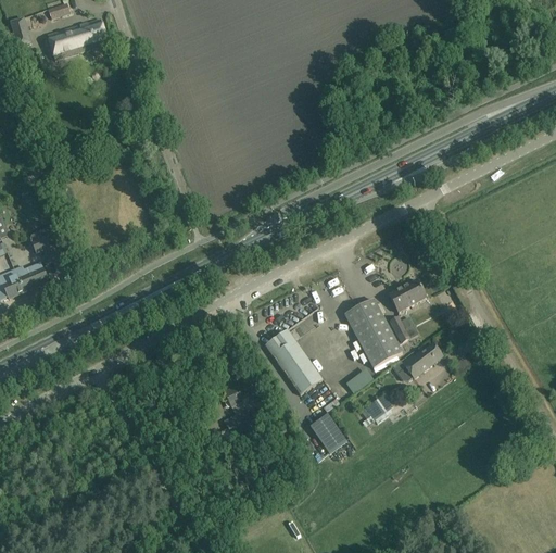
[(52,19),(60,15),(71,12),(67,2),(49,9),(52,19)]
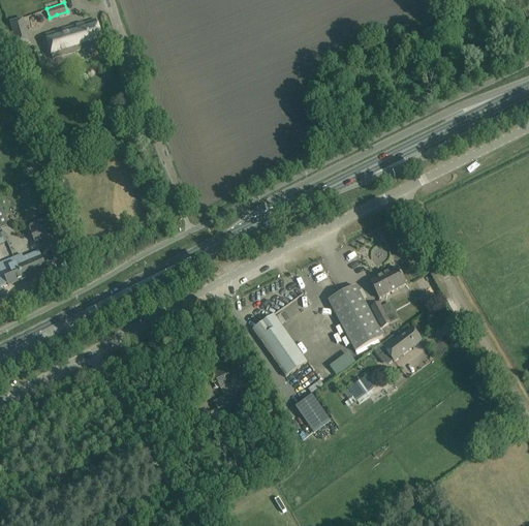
[(33,12),(37,23),(50,18),(45,7),(33,12)]
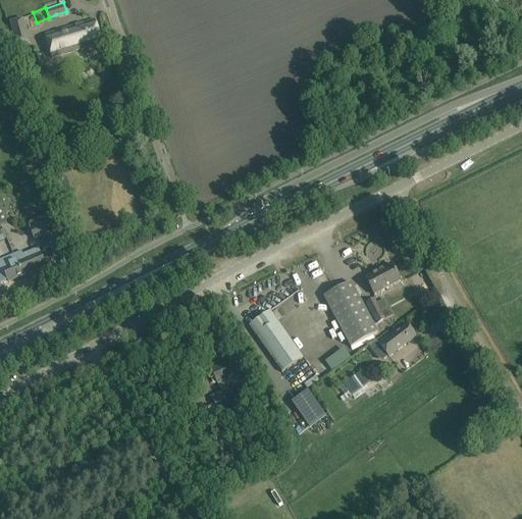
[(10,20),(17,44),(30,40),(22,16),(10,20)]
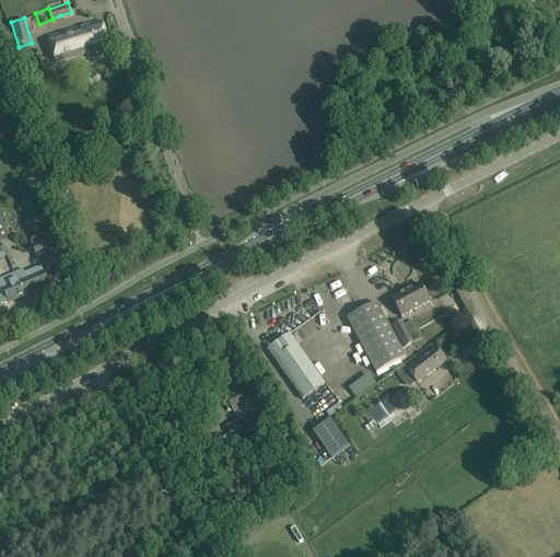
[(56,58),(98,46),(109,44),(102,19),(91,22),(48,34),(56,58)]
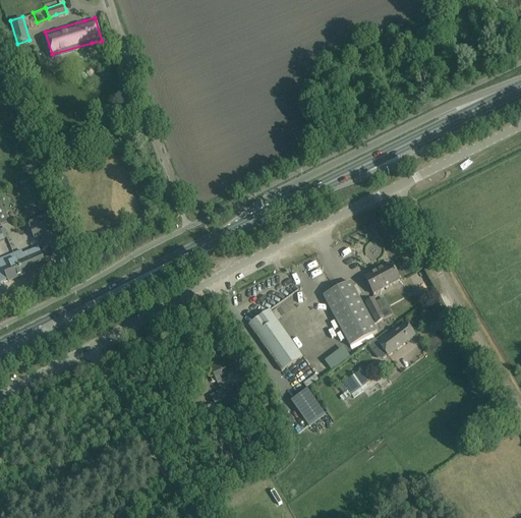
[(55,238),(45,213),(30,220),(29,223),(34,237),(42,234),(45,242),(55,238)]
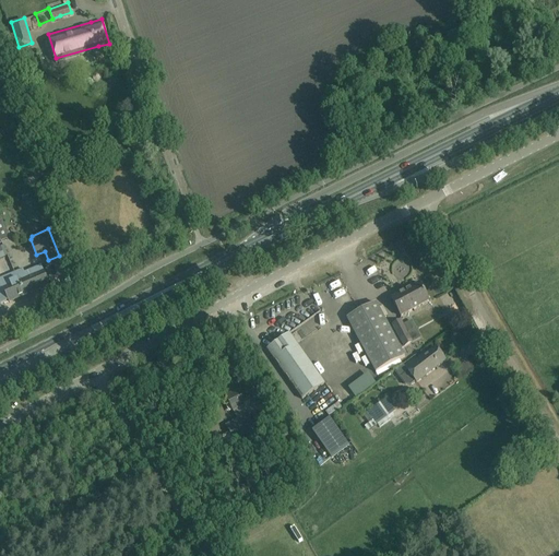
[(15,269),(25,293),(49,282),(42,263),(26,270),(24,265),(15,269)]
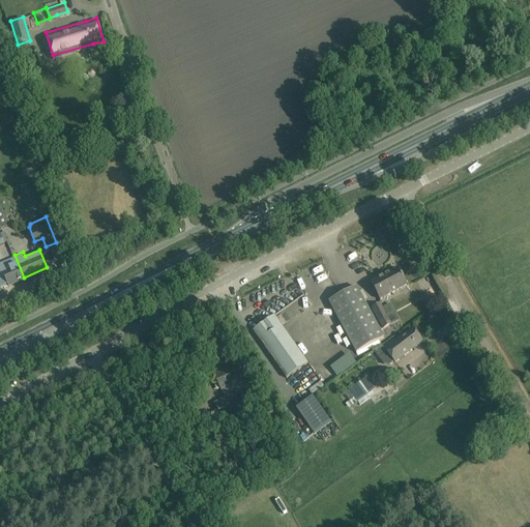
[(0,260),(0,285),(0,286),(8,283),(8,284),(24,277),(15,255),(0,260)]
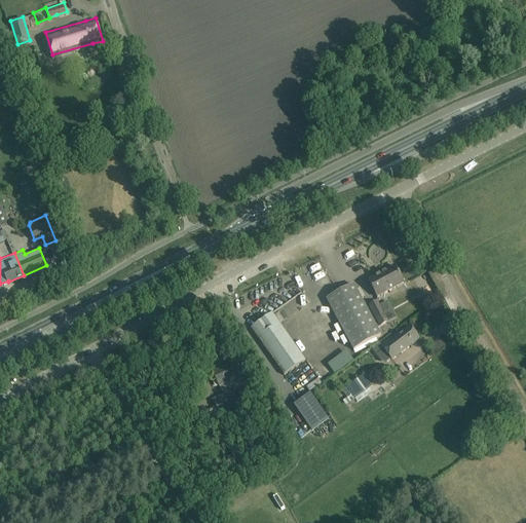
[(377,295),(404,281),(395,264),(368,277),(377,295)]
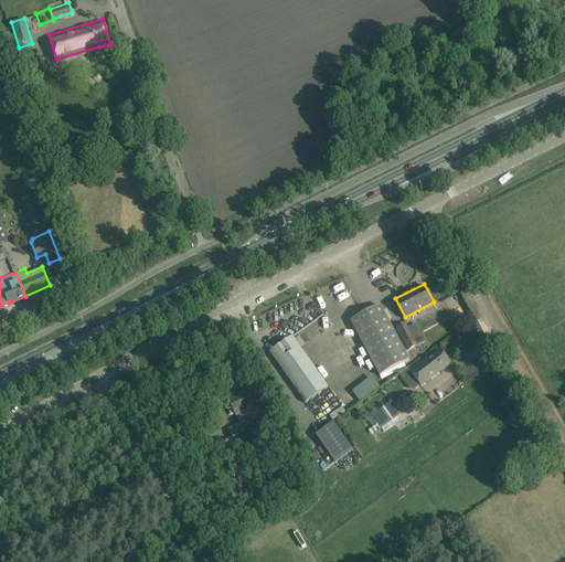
[(351,319),(356,329),(382,377),(406,363),(404,361),(409,359),(385,314),(380,304),(351,319)]
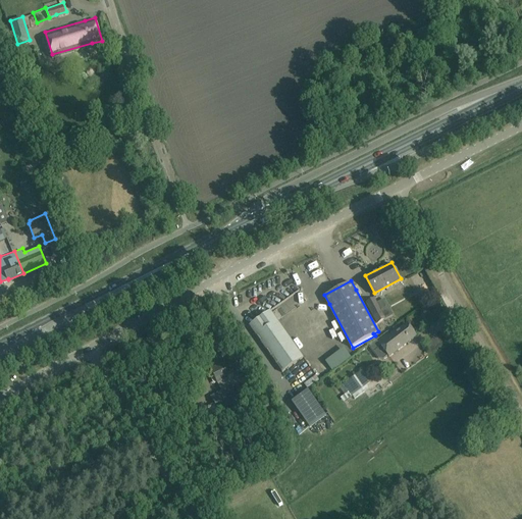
[(301,287),(279,303),(285,310),(307,295),(301,287)]
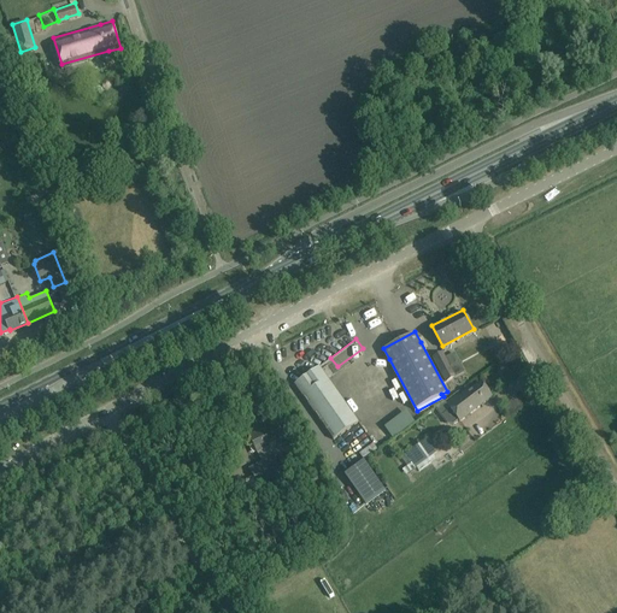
[(442,351),(433,354),(446,379),(454,375),(442,351)]
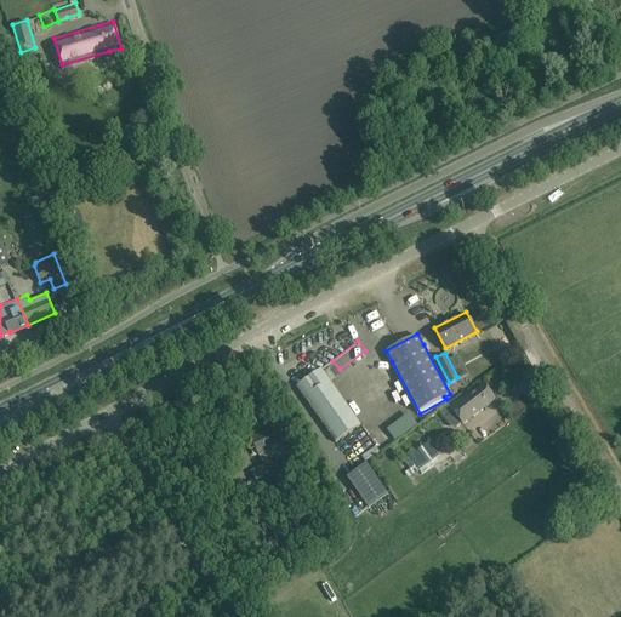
[(296,384),(336,440),(360,423),(322,366),(296,384)]
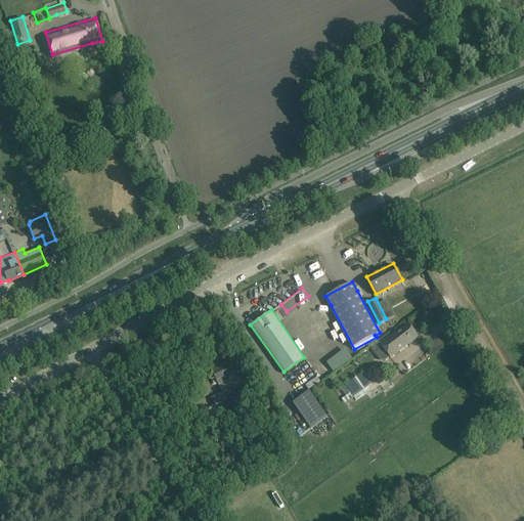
[(376,352),(383,346),(390,356),(419,335),(408,322),(381,343),(378,339),(370,344),(376,352)]
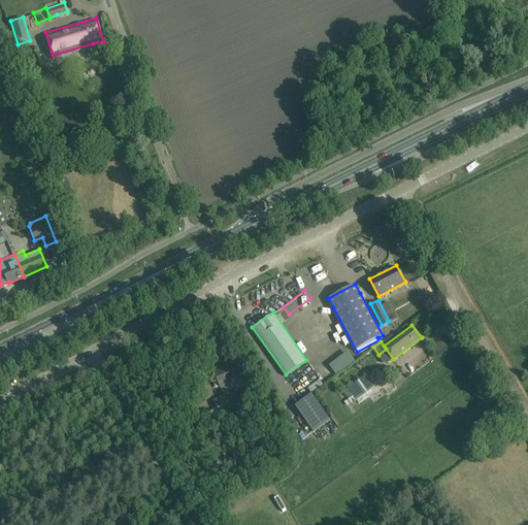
[(418,342),(421,348),(427,345),(423,338),(418,342)]
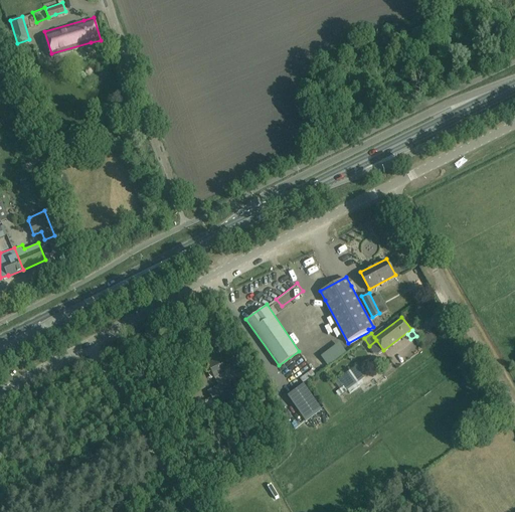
[(329,364),(347,351),(341,341),(322,354),(329,364)]
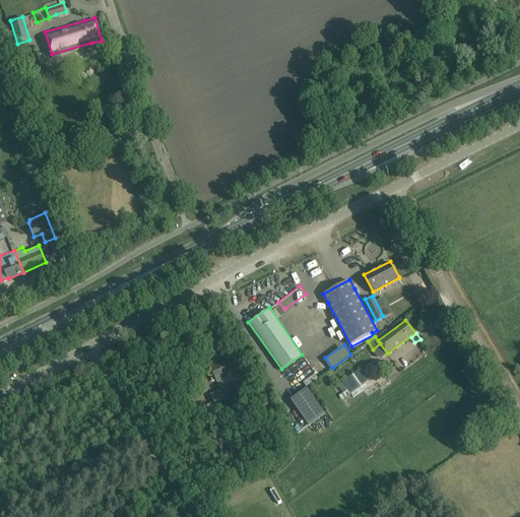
[(217,406),(226,401),(238,395),(231,382),(228,384),(223,377),(240,369),(238,364),(233,354),(210,367),(221,387),(210,393),(217,406)]
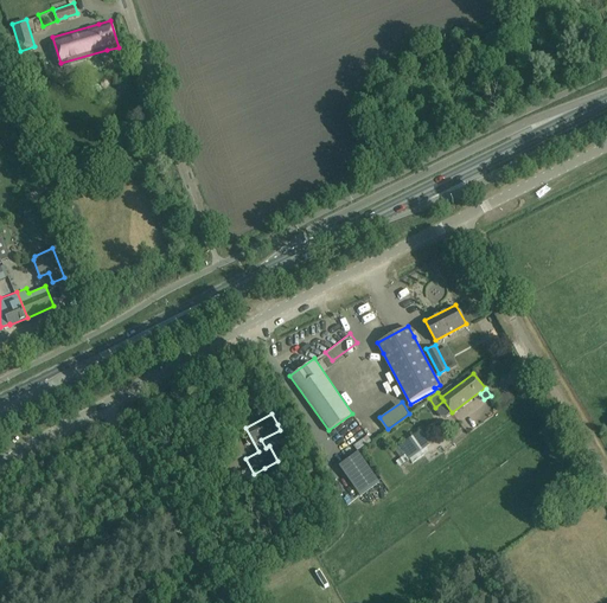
[(409,456),(430,441),(421,428),(400,443),(409,456)]
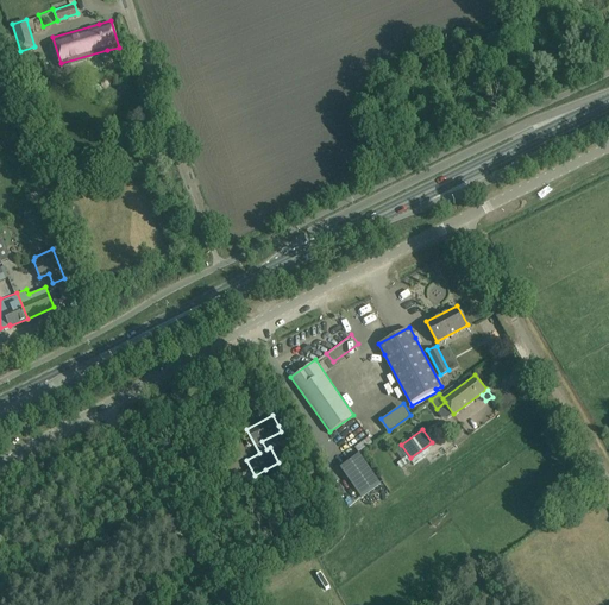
[(206,432),(198,435),(203,449),(213,445),(206,432)]
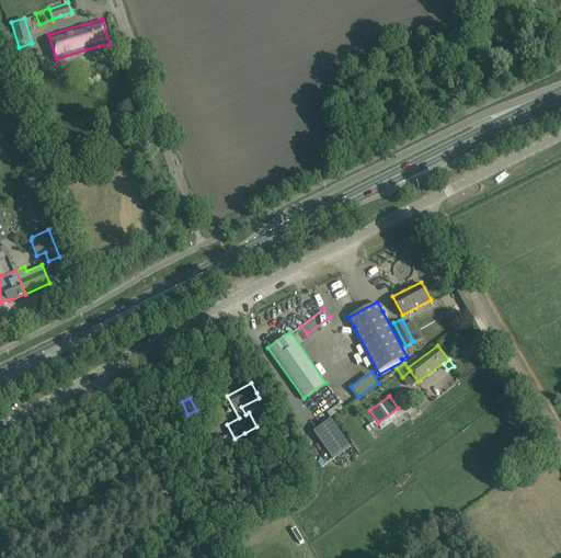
[(330,416),(343,407),(339,401),(327,410),(330,416)]
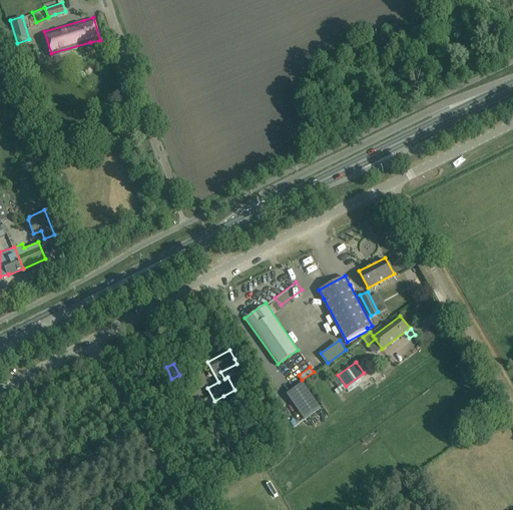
[(303,382),(287,393),(291,400),(305,418),(321,406),(308,388),(303,382)]
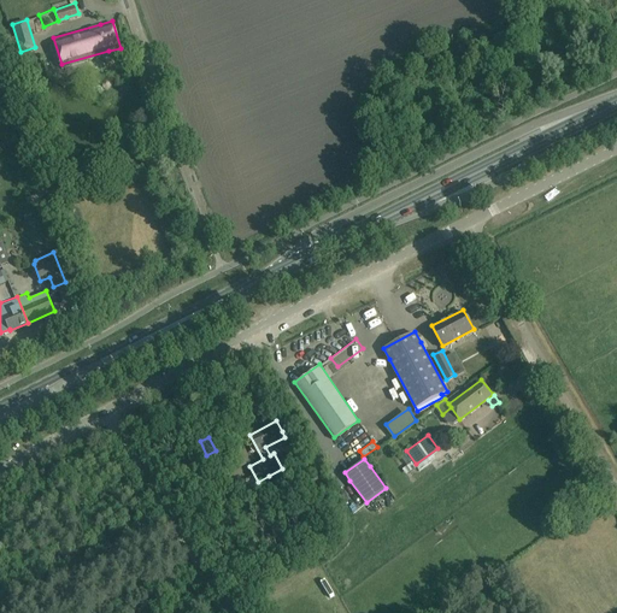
[(350,508),(344,501),(331,510),(338,517),(350,508)]
